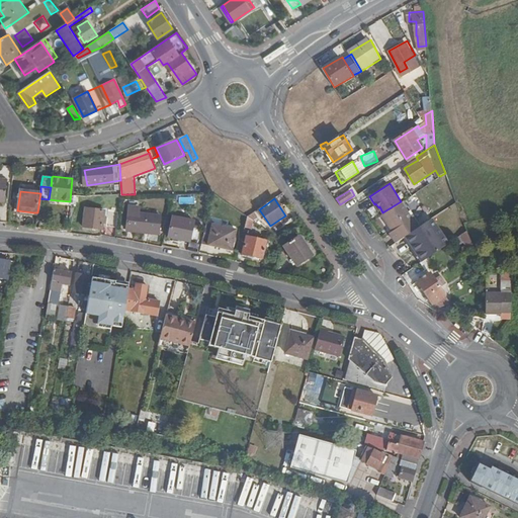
[(419,226),(420,225),(404,199),(401,201),(417,227),(419,226)]
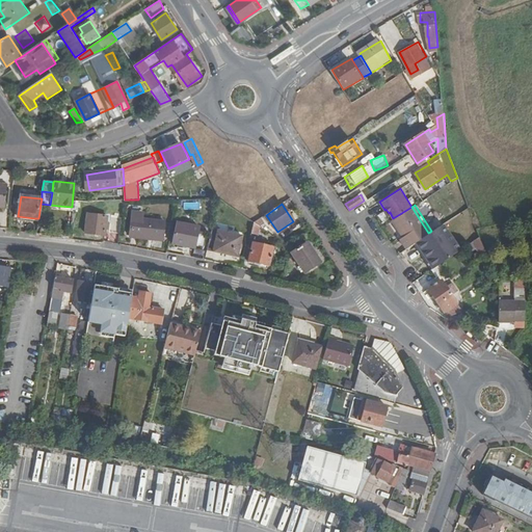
[(400,237),(406,247),(416,241),(428,233),(411,207),(393,218),(403,236),(400,237)]
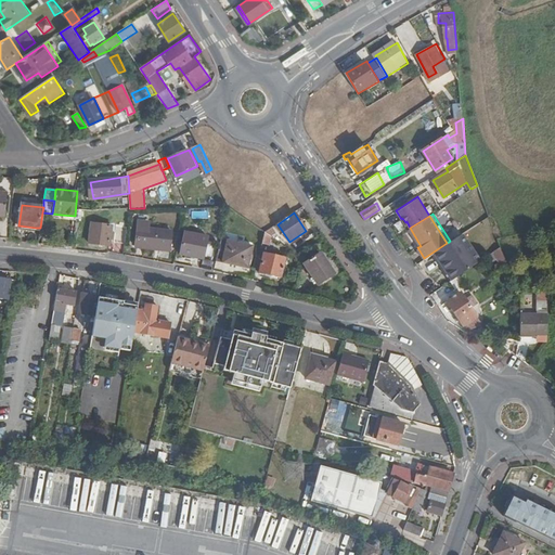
[(112,224),(113,220),(94,217),(90,242),(110,245),(113,224),(112,224)]
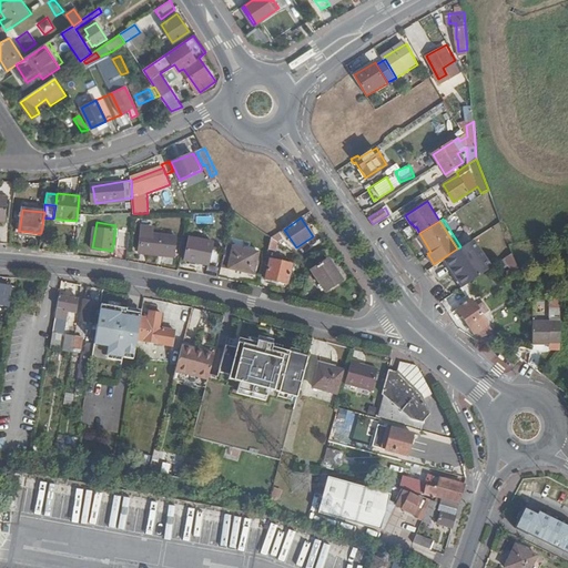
[(499,246),(505,257),(513,253),(509,244),(500,222),(489,229),(494,240),(499,237),(503,245),(499,246)]
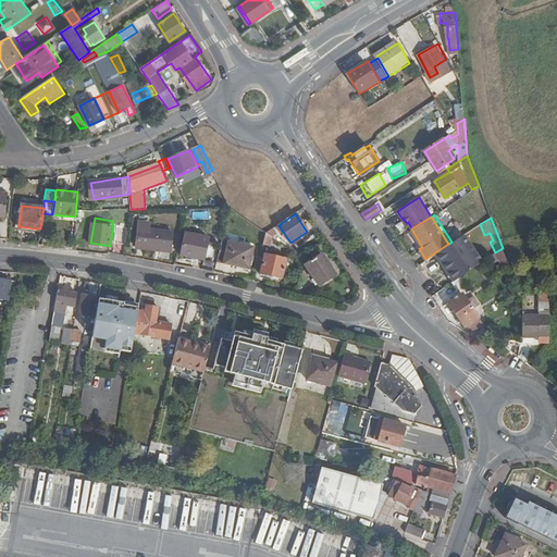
[(411,229),(408,222),(407,223),(404,219),(403,220),(409,231),(411,229)]
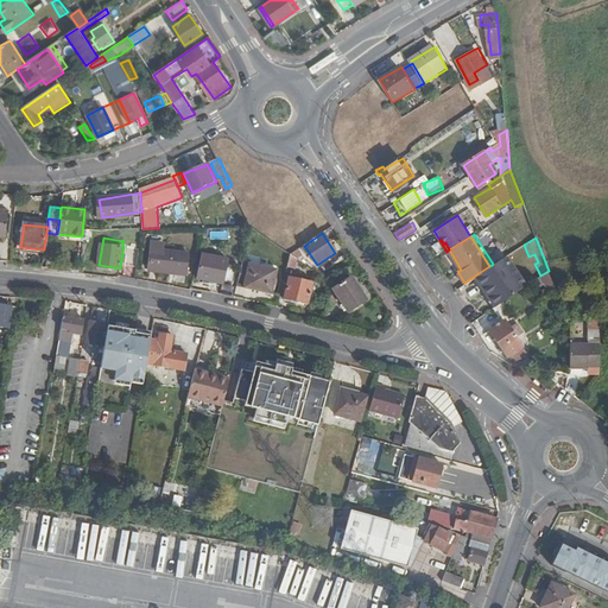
[(125,267),(137,268),(139,251),(127,249),(125,267)]
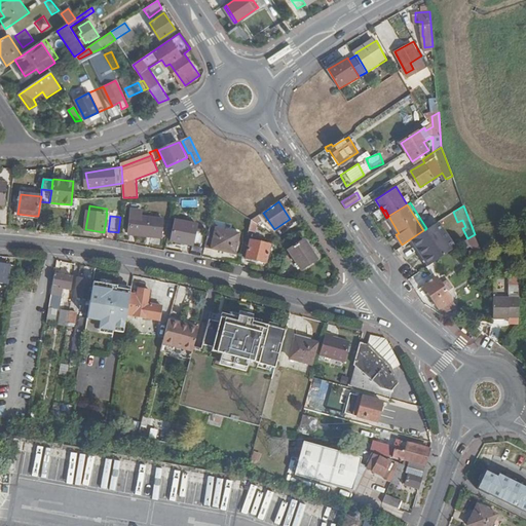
[(386,218),(385,218),(396,234),(399,233),(388,216),(386,218)]
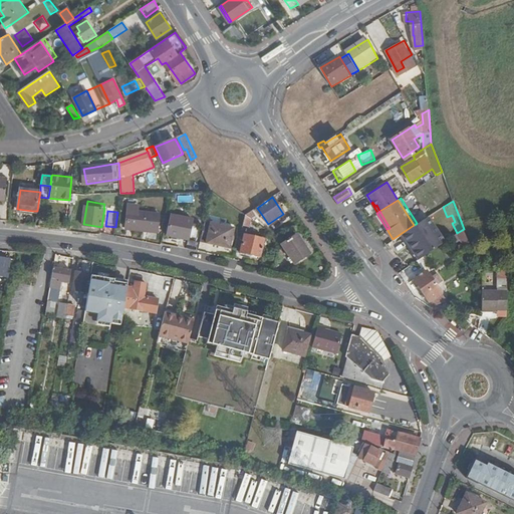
[(159,217),(136,215),(126,214),(125,229),(157,232),(159,217)]
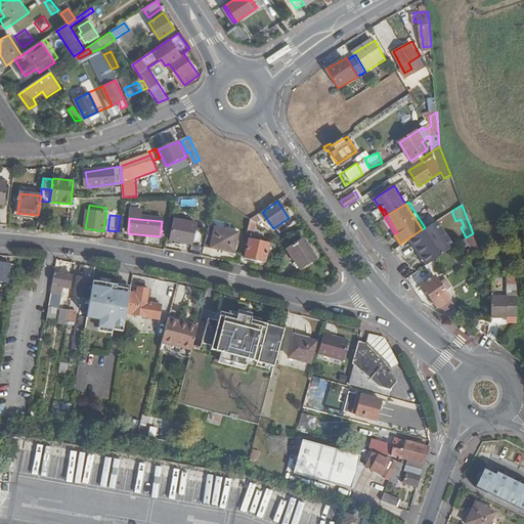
[(197,223),(175,219),(170,239),(190,244),(197,223)]
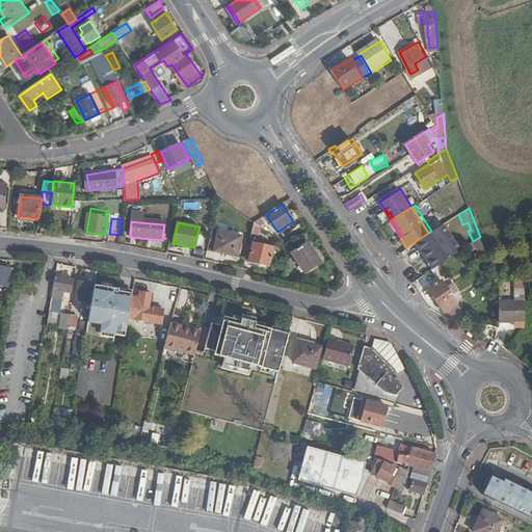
[(255,222),(250,237),(257,239),(260,225),(255,222)]
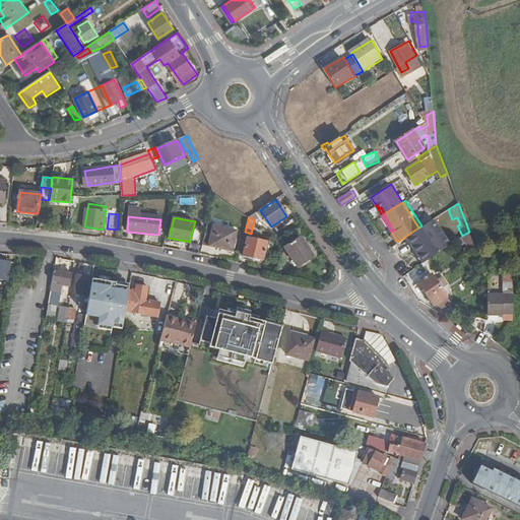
[(237,231),(214,224),(209,245),(231,251),(237,231)]
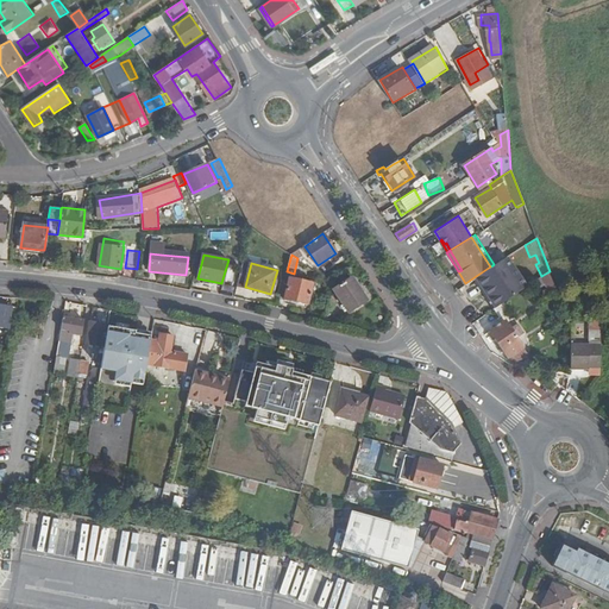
[(490,267),(476,276),(489,297),(490,296),(493,300),(503,293),(502,290),(507,287),(493,265),(490,267)]
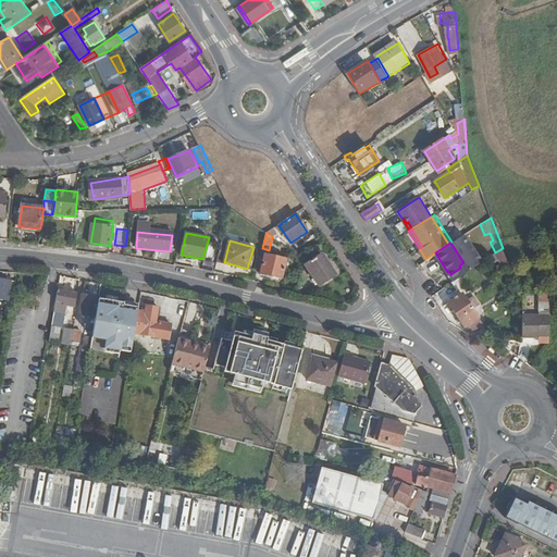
[(485,257),(480,248),(467,257),(471,264),(485,257)]
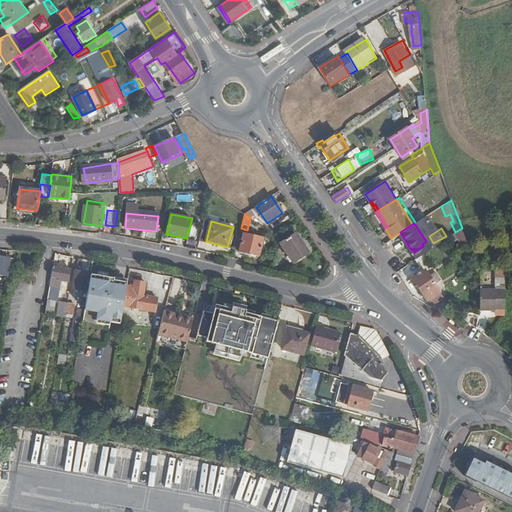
[(455,232),(452,233),(459,250),(469,246),(462,228),(455,232)]
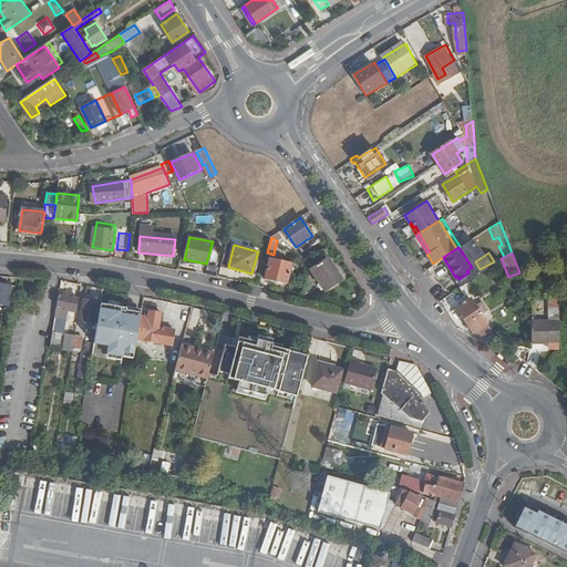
[(292,264),(271,258),(266,277),(287,282),(292,264)]
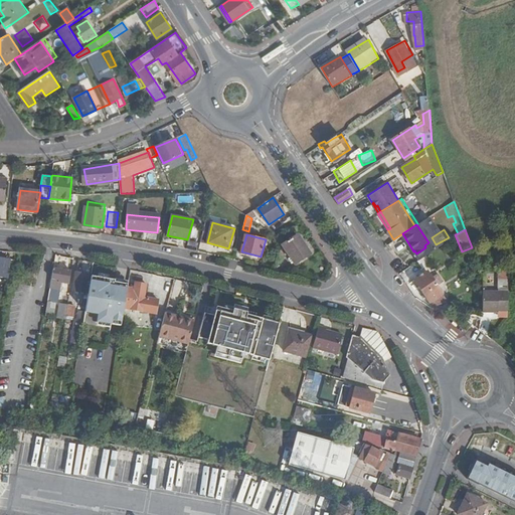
[(310,253),(297,234),(283,243),(296,263),(310,253)]
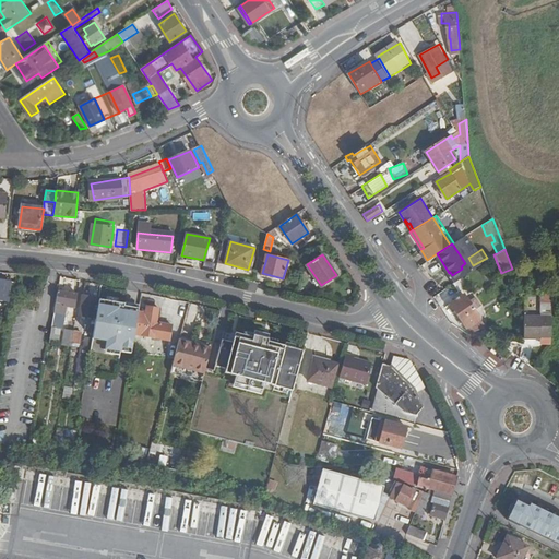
[(0,299),(13,301),(15,286),(16,283),(0,280),(0,299)]
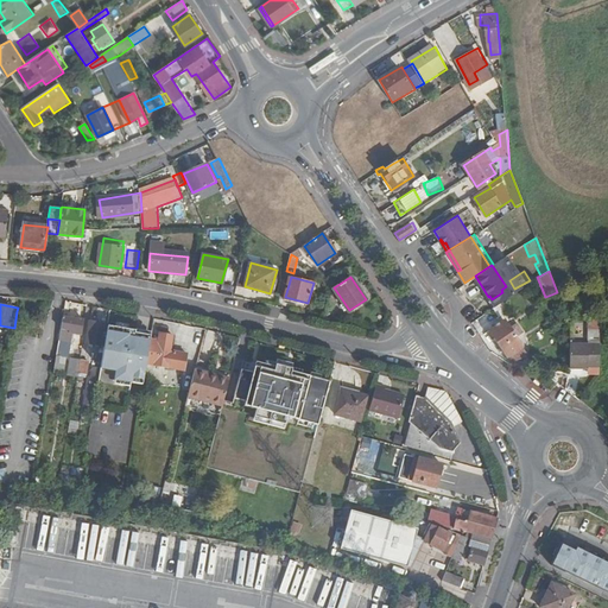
[(86,321),(64,317),(63,321),(59,342),(71,343),(74,334),(82,336),(86,321)]
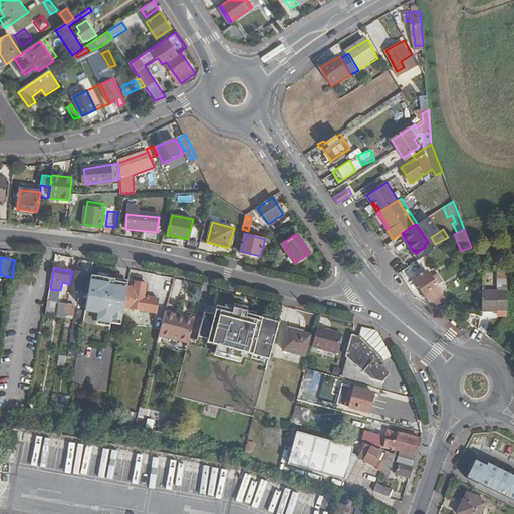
[(418,274),(412,278),(427,301),(432,304),(442,297),(434,284),(441,280),(435,272),(429,276),(424,269),(420,272),(418,269),(415,270),(418,274)]
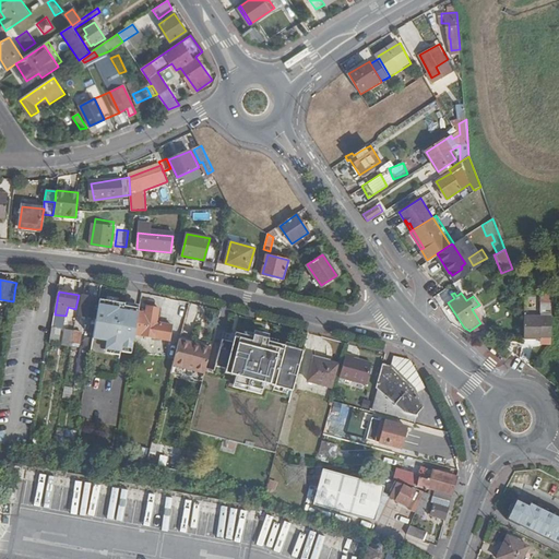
[(93,320),(96,299),(80,297),(76,317),(93,320)]
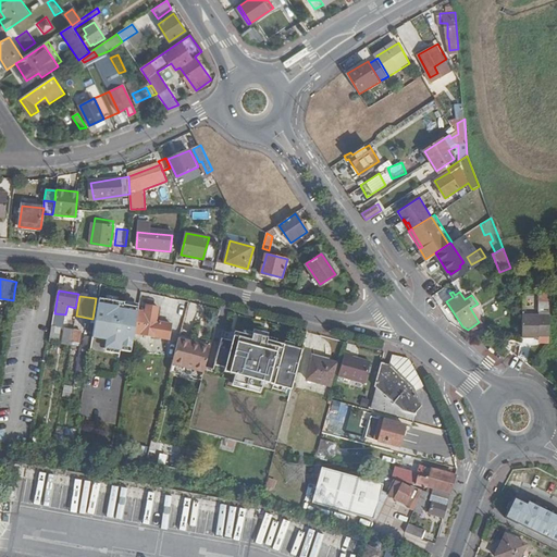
[(116,299),(103,297),(103,300),(96,298),(93,319),(88,337),(91,338),(93,341),(103,343),(101,354),(118,357),(119,351),(130,354),(133,333),(136,317),(137,310),(137,306),(116,302),(116,299)]
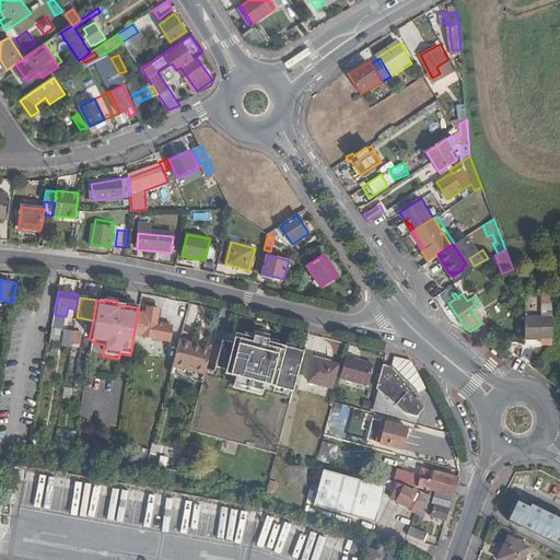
[(144,314),(138,312),(137,318),(133,335),(171,341),(173,327),(156,324),(159,310),(146,307),(144,314)]
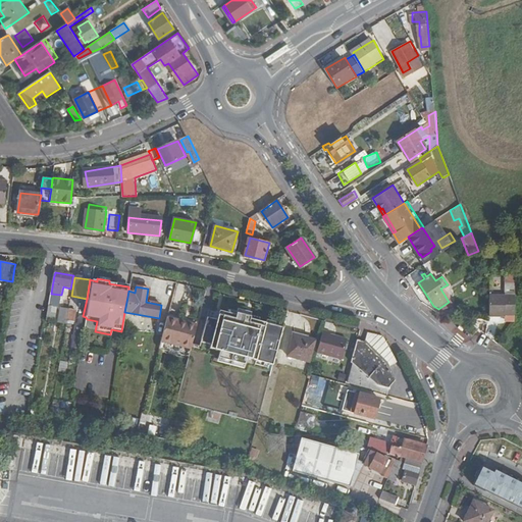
[(489,296),(489,318),(505,318),(505,316),(514,316),(514,296),(489,296)]
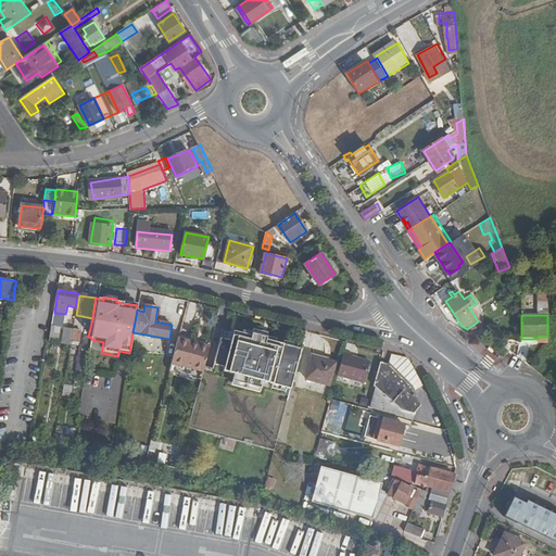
[(51,333),(50,341),(59,343),(61,328),(52,326),(51,333)]
